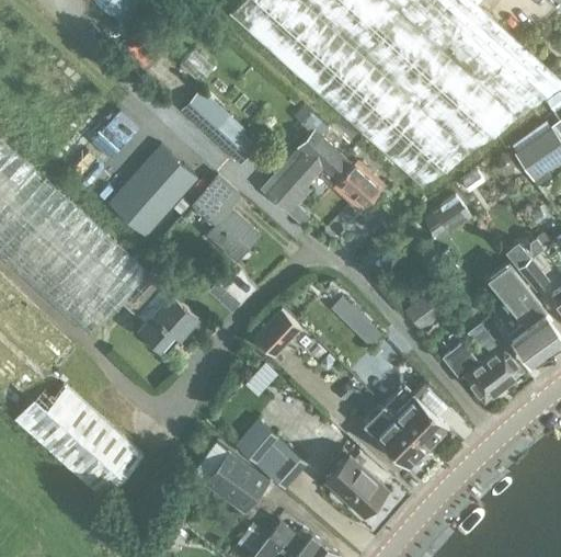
[(109,0),(102,9),(133,35),(161,0),(109,0)]
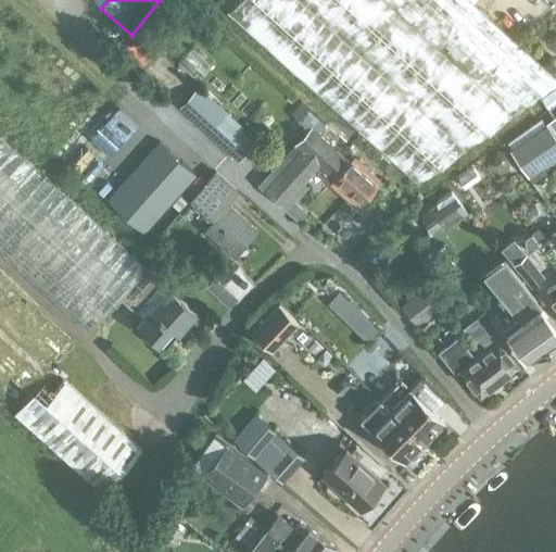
[(514,117),(555,87),(555,79),(472,4),(476,0),(241,0),(228,15),(418,186),(514,117)]
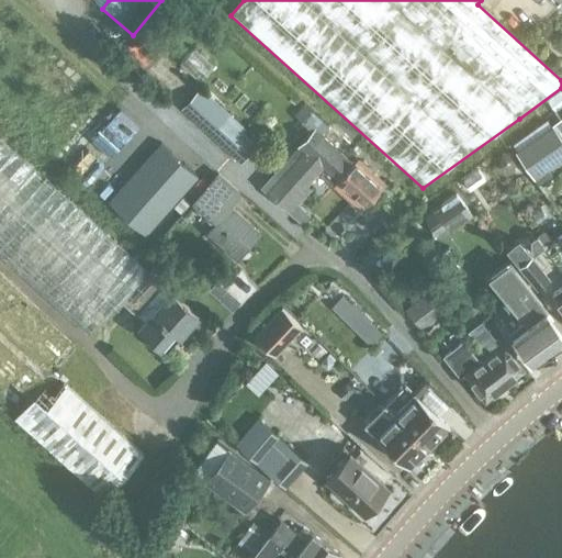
[(561,0),(548,0),(558,10),(561,4),(561,0)]
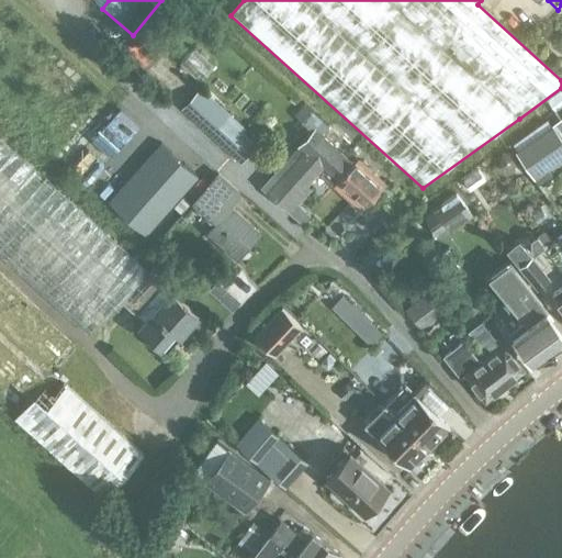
[(145,75),(167,51),(147,32),(124,56),(145,75)]
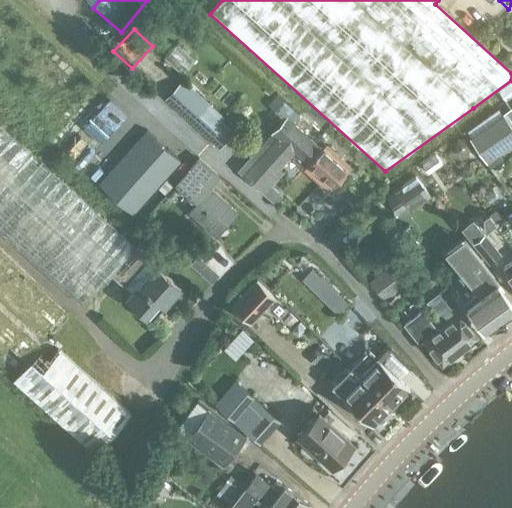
[(182,78),(195,63),(177,47),(164,61),(182,78)]
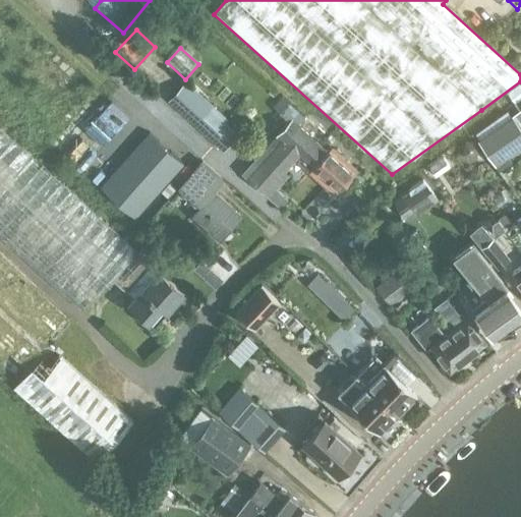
[(185,85),(170,103),(224,152),(240,134),(185,85)]
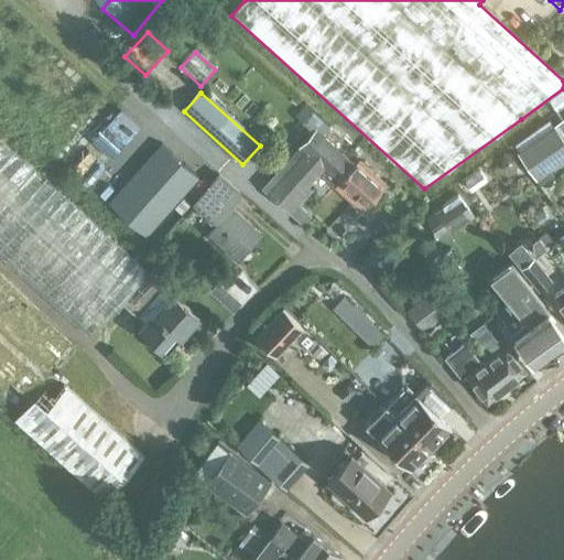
[(111,163),(140,130),(121,112),(91,146),(111,163)]
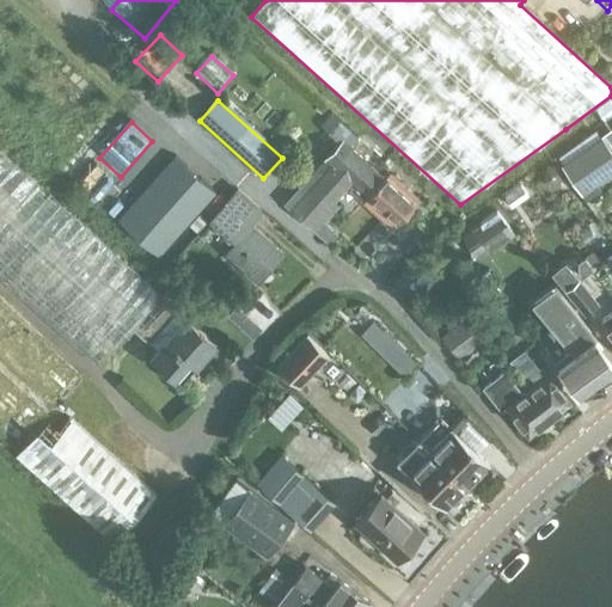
[(387,183),(349,149),(359,140),(340,122),(334,129),(328,135),(338,145),(307,179),(308,181),(316,186),(292,213),(310,231),(352,184),(367,198),(361,204),(383,224),(387,218),(398,227),(415,209),(403,198),(410,191),(393,177),(387,183)]
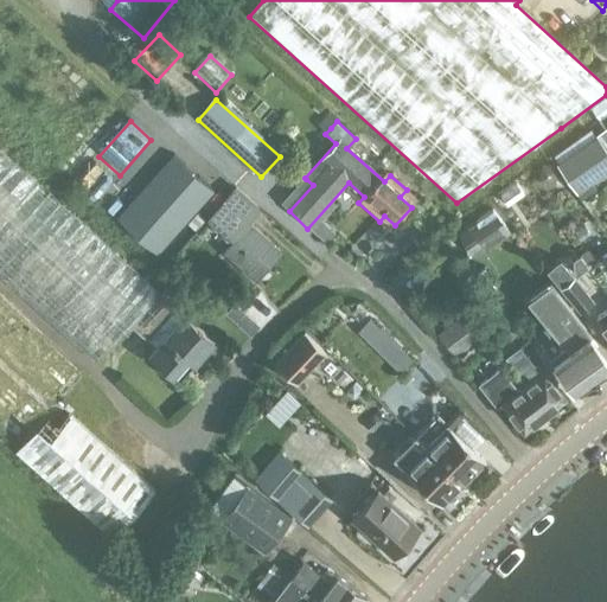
[(556,166),(561,172),(569,184),(577,196),(606,174),(606,151),(598,138),(556,166)]
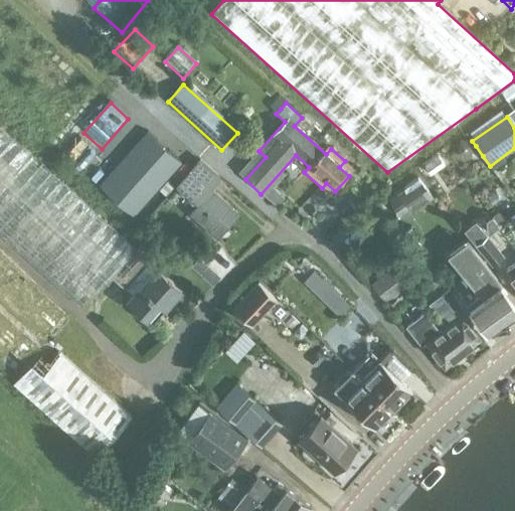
[(0,367),(15,381),(13,384),(96,460),(132,418),(50,345),(71,321),(0,257),(0,236),(80,310),(110,278),(135,248),(0,126),(0,367)]
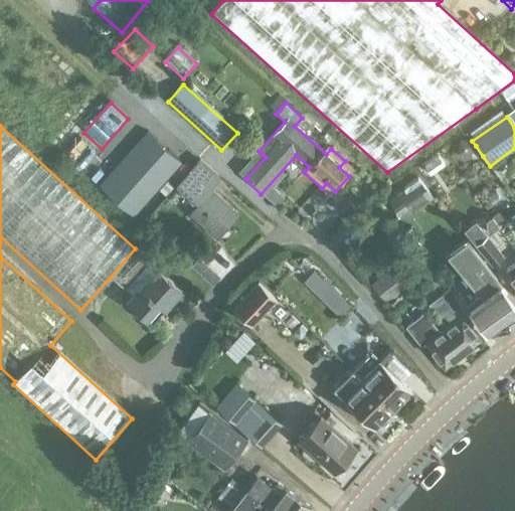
[(134,218),(182,164),(147,133),(118,166),(107,178),(99,187),(134,218)]
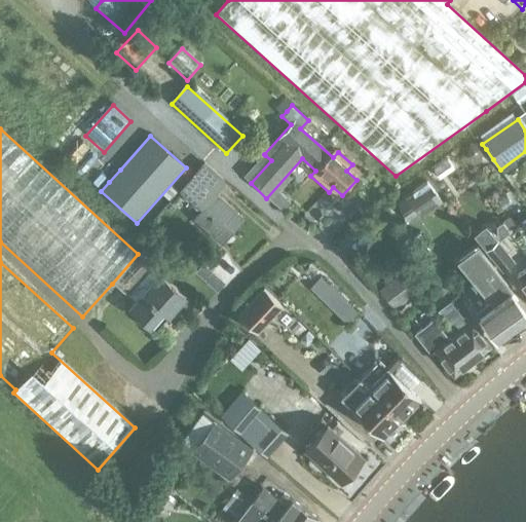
[(483,148),(468,147),(467,161),(482,162),(483,148)]
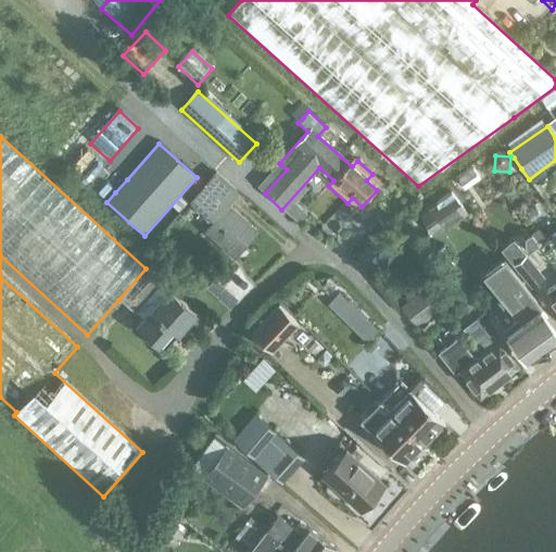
[(465,191),(480,180),(472,171),(458,182),(465,191)]
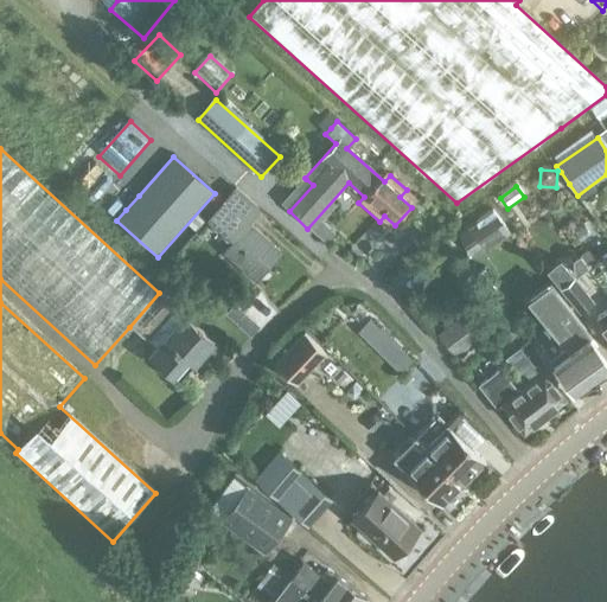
[(606,206),(592,187),(576,198),(590,217),(606,206)]
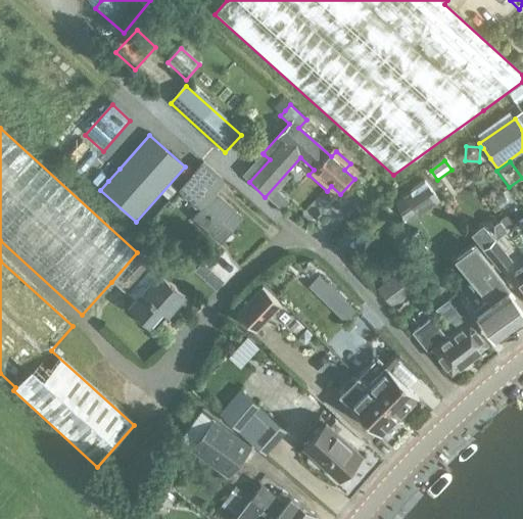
[(203,162),(193,174),(177,191),(199,210),(193,218),(221,241),(240,219),(214,195),(226,182),(203,162)]
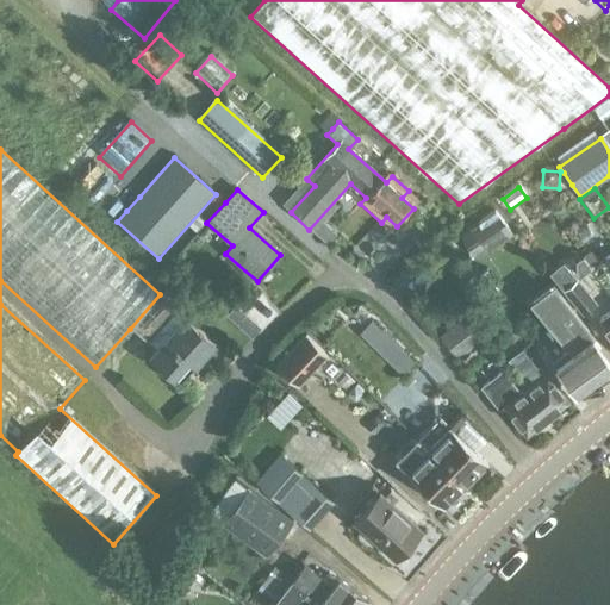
[(479,262),(514,237),(495,212),(460,237),(479,262)]
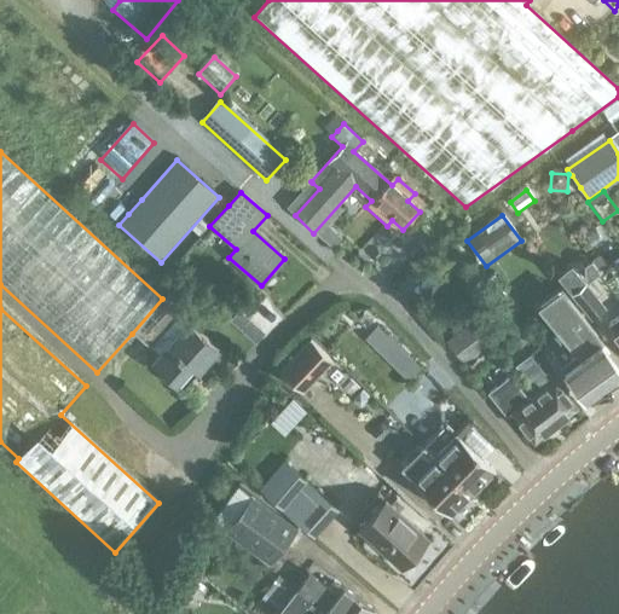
[(456,273),(466,266),(456,253),(445,260),(456,273)]
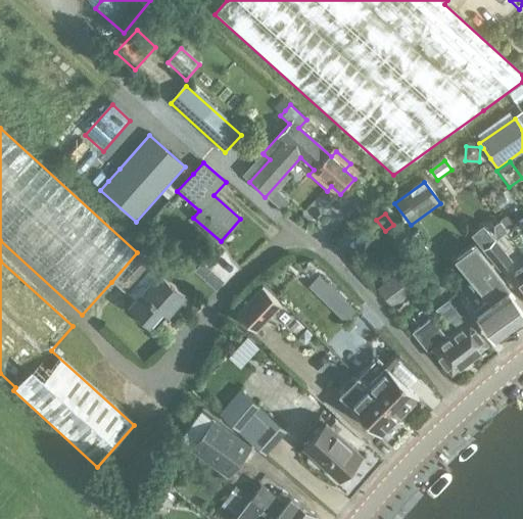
[(507,219),(500,223),(508,234),(515,229),(507,219)]
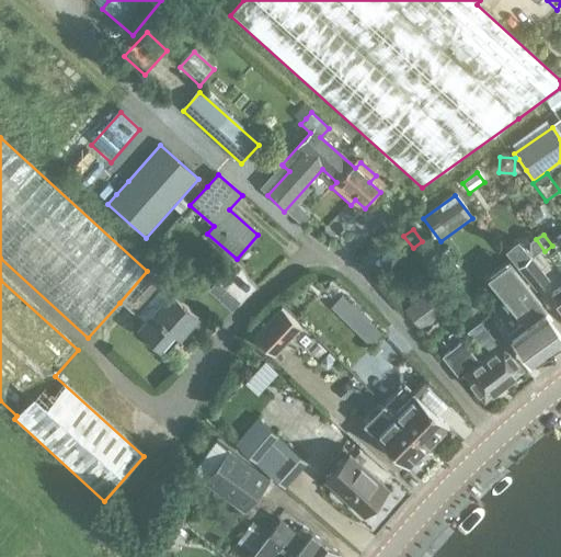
[(545,251),(536,240),(529,245),(529,257),(533,261),(545,251)]
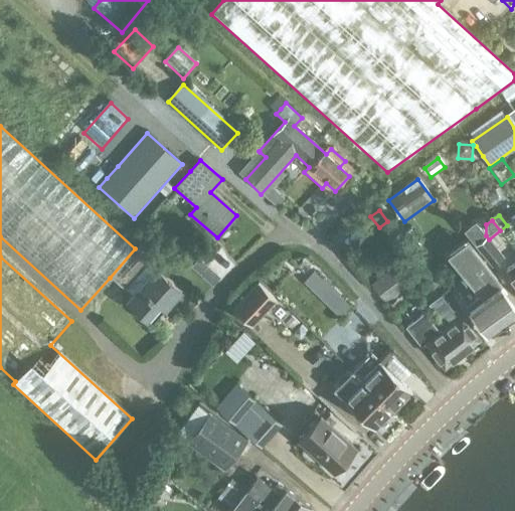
[(464,233),(493,270),(505,260),(477,223),(464,233)]
